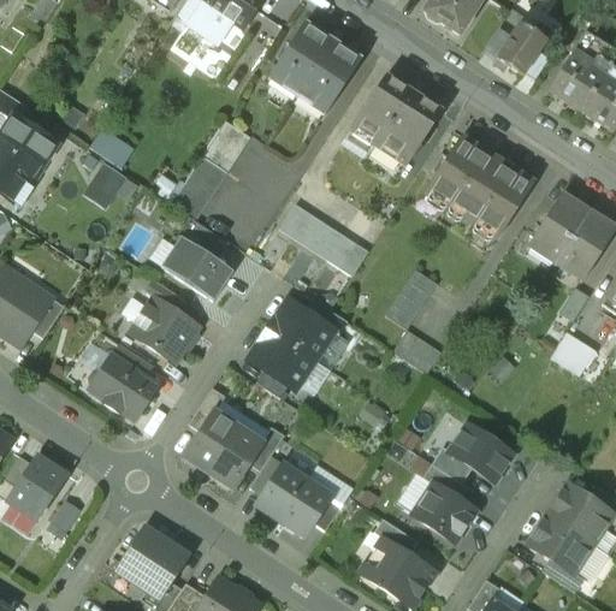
[(57,1),(54,0),(34,0),(31,4),(47,15),(57,1)]
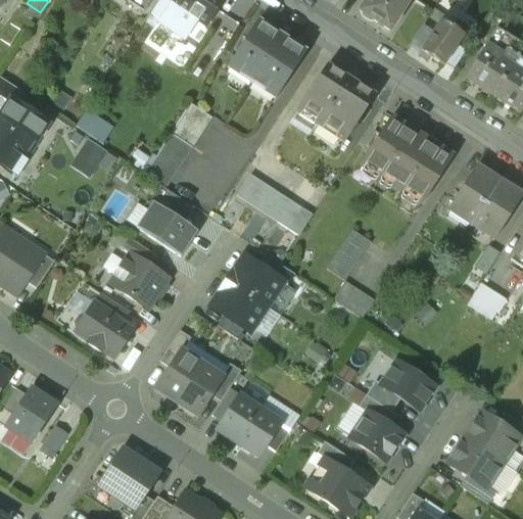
[(127,0),(141,9),(147,0),(127,0)]
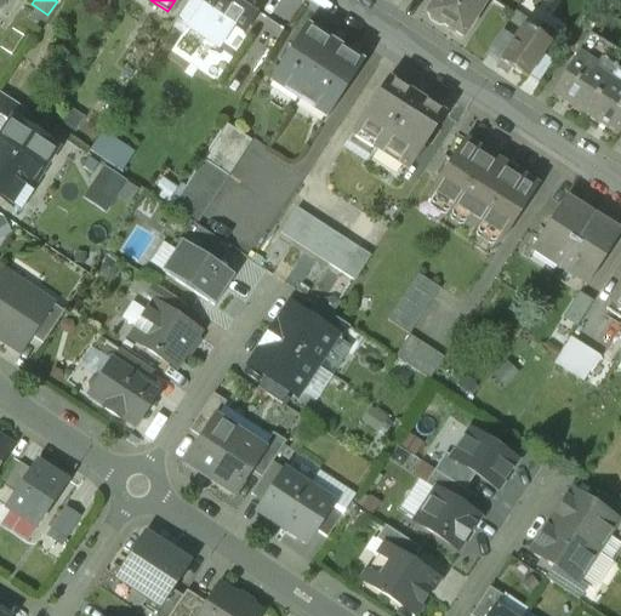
[(204,0),(245,29),(265,0),(204,0)]
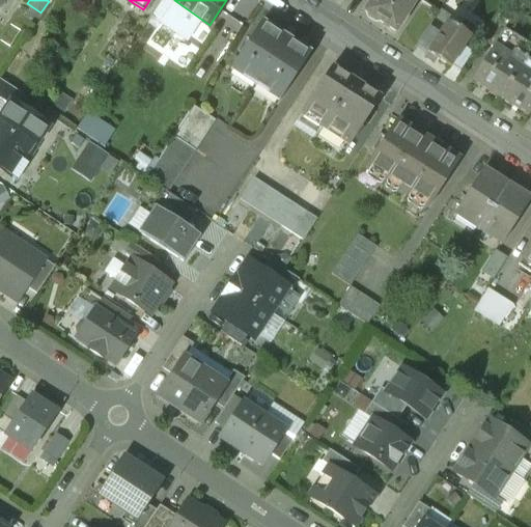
[(370,0),(365,8),(367,10),(368,15),(375,20),(381,19),(395,28),(413,0),(370,0)]
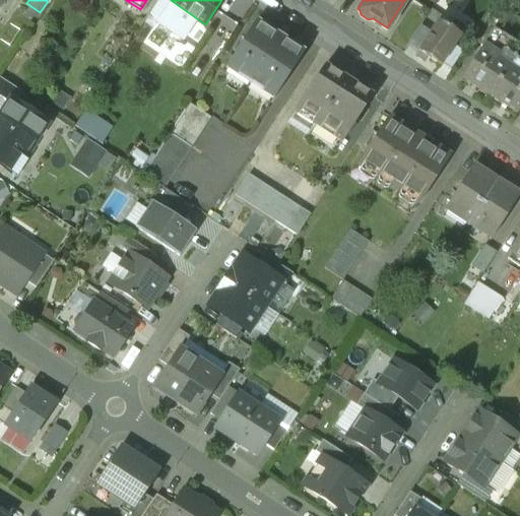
[(432,5),(421,22),(432,28),(439,18),(443,12),(432,5)]
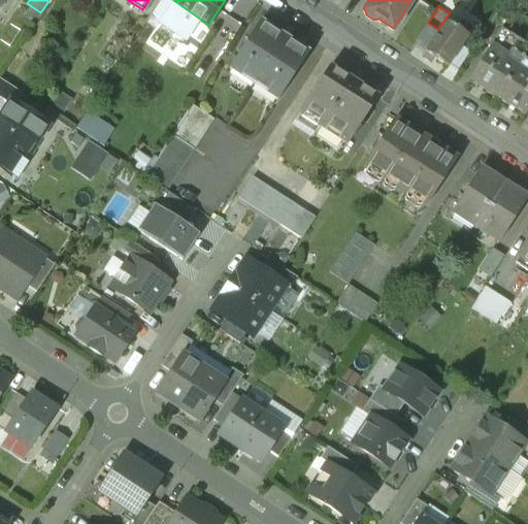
[(498,9),(481,36),(490,42),(501,25),(502,26),(508,17),(498,9)]
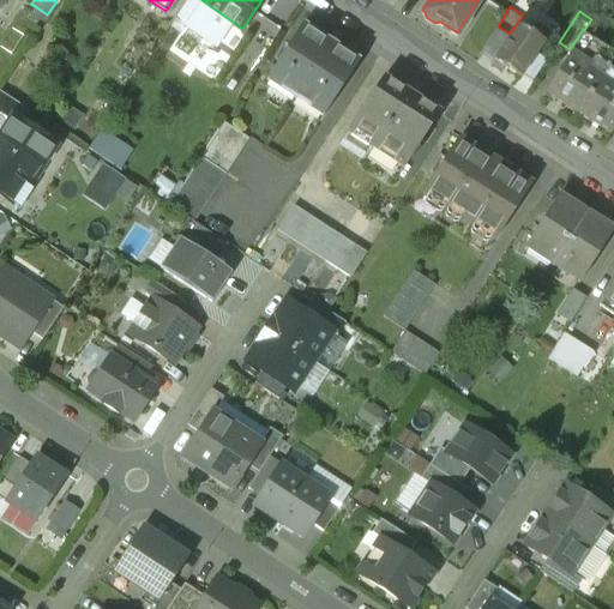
[(360,59),(305,22),(268,78),(270,79),(271,76),(283,84),(284,80),(298,89),(294,95),(296,97),(301,90),(313,98),(311,102),(321,109),(320,112),(324,114),(360,59)]
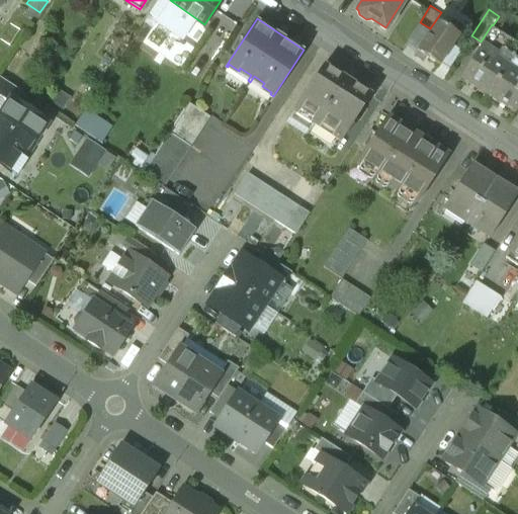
[(430,28),(418,48),(419,49),(416,54),(423,59),(426,54),(440,63),(442,60),(453,43),(459,33),(437,18),(430,28)]
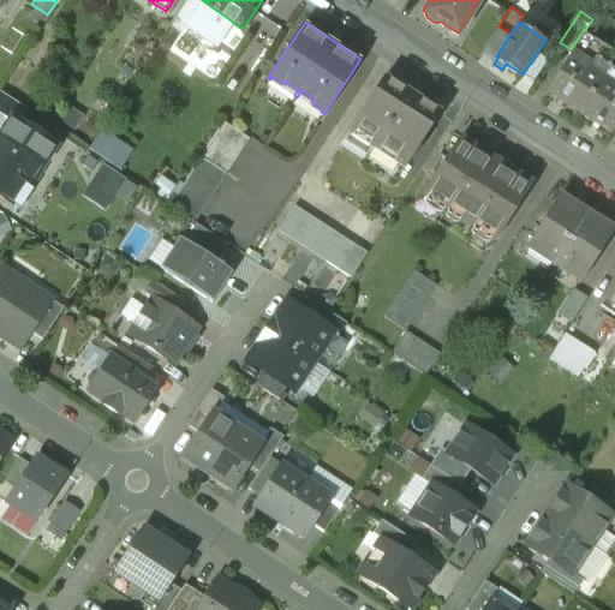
[(571,49),(545,89),(579,111),(603,73),(614,54),(614,48),(585,30),(584,29),(571,49)]
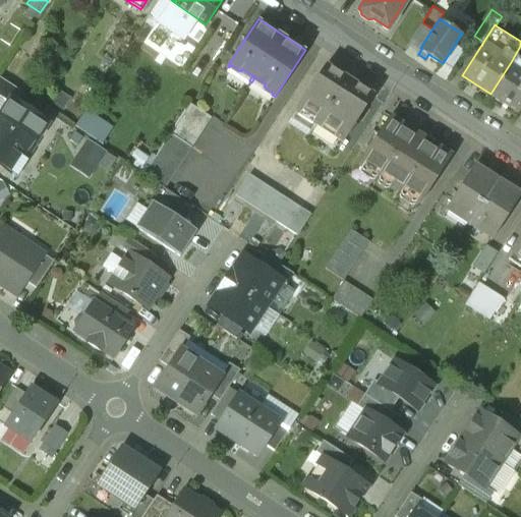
[(456,43),(445,60),(453,66),(465,48),(456,43)]
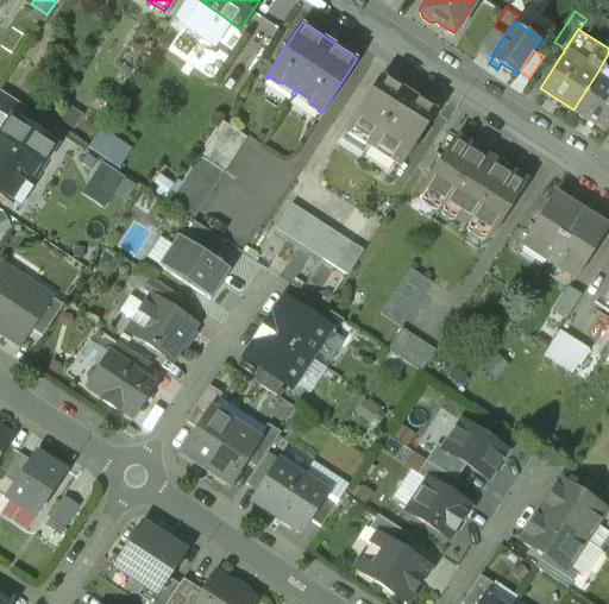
[(434,109),(382,74),(381,73),(344,130),(400,167),(437,109),(435,108),(434,109)]
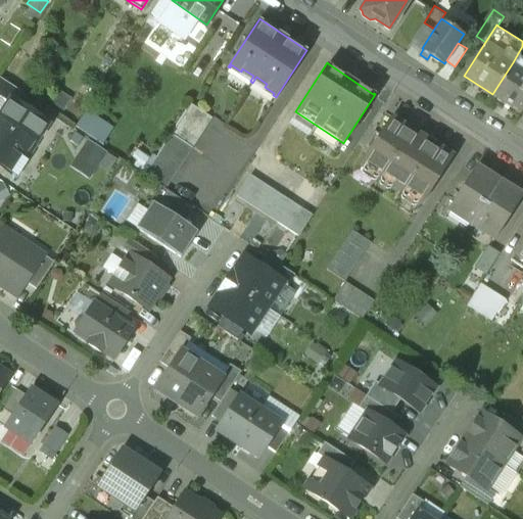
[(522,69),(513,62),(492,94),(519,111),(522,105),(522,69)]
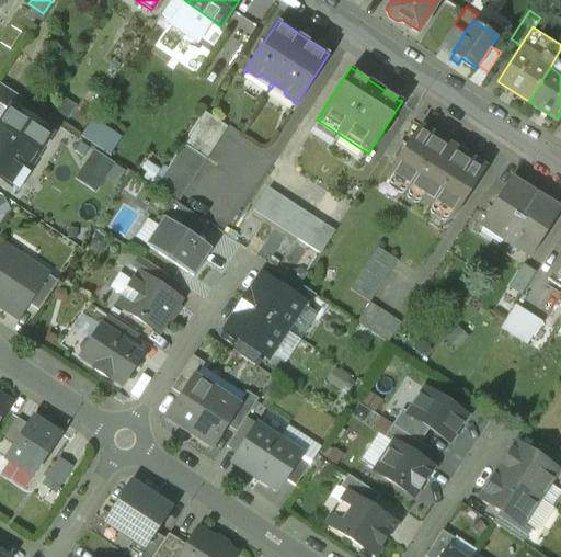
[(23,97),(0,81),(0,121),(11,104),(16,108),(23,97)]
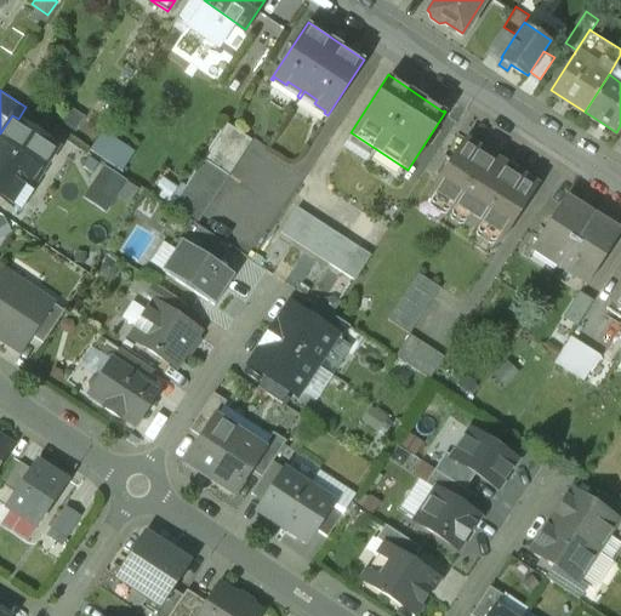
[(0,133),(0,194),(11,203),(20,190),(26,189),(56,144),(18,119),(12,115),(0,133)]
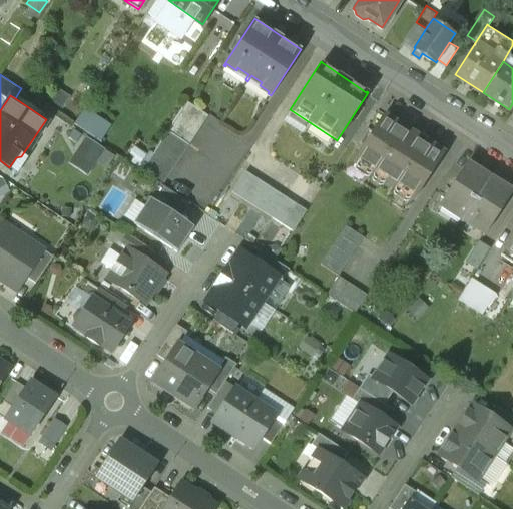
[(187,100),(168,129),(187,142),(207,113),(187,100)]
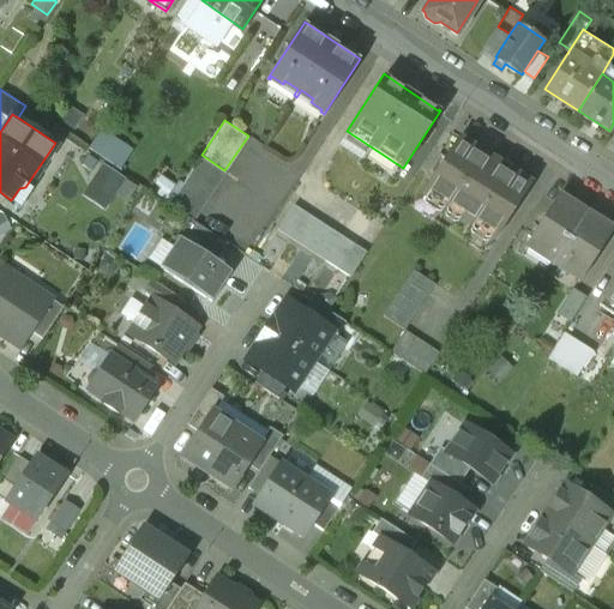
[(97,125),(86,143),(104,154),(115,136),(97,125)]
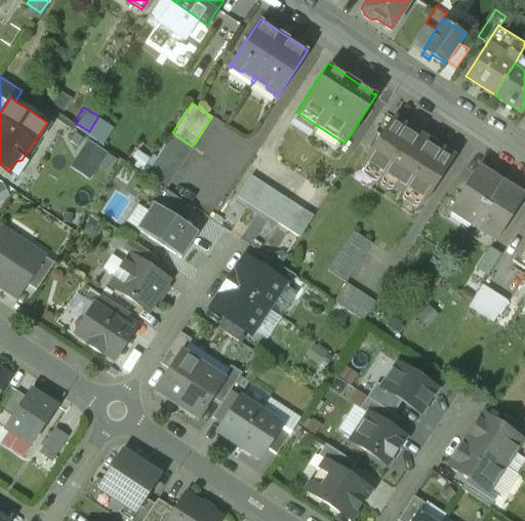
[(421,133),(393,115),(362,162),(426,201),(456,154),(429,137),(427,141),(419,136),(421,133)]
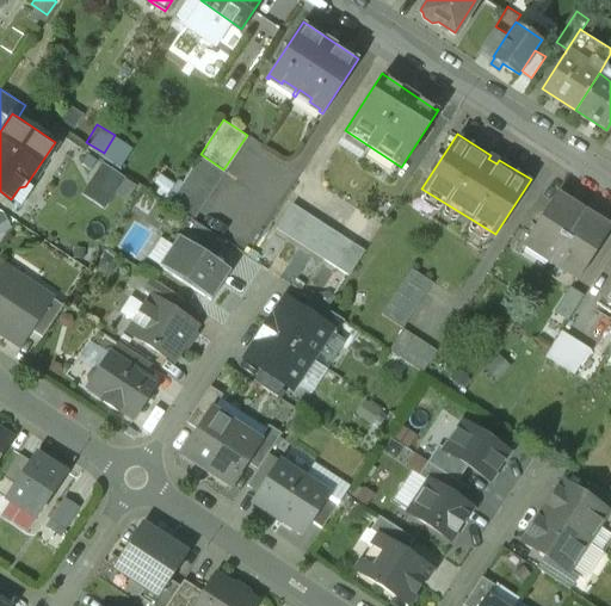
[(201,154),(168,201),(191,216),(192,216),(223,169),(201,154)]
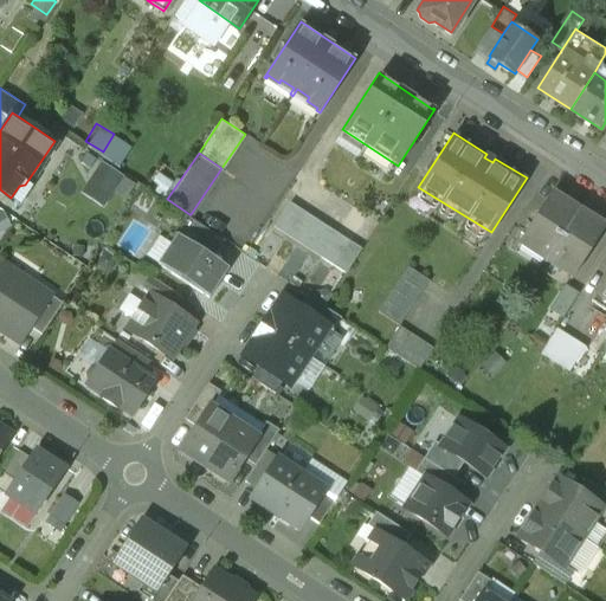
[(122,174),(101,159),(79,188),(101,204),(122,174)]
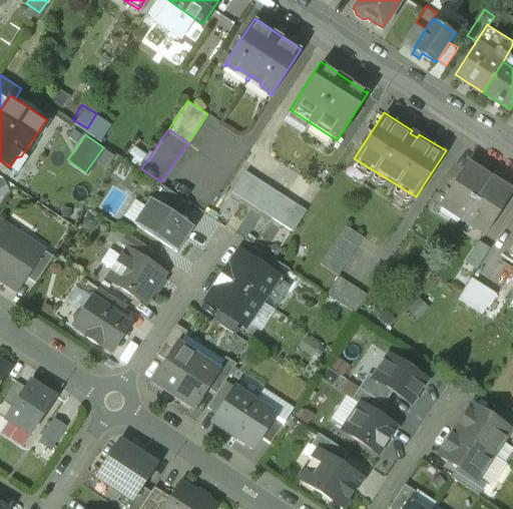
[(468,159),(439,204),(441,205),(443,200),(465,214),(492,173),(468,159)]
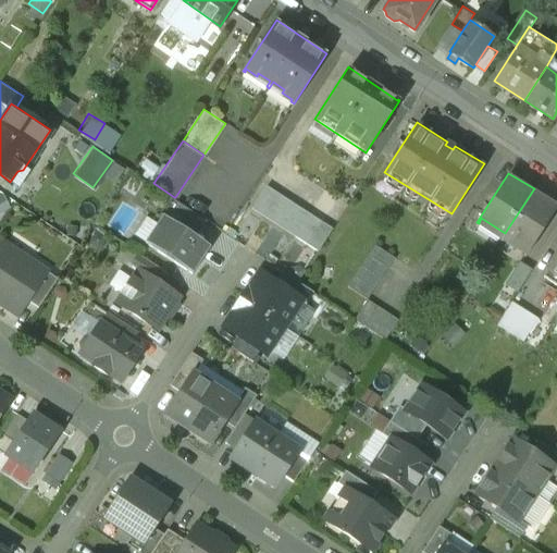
[(332,229),(267,185),(252,207),(318,249),(332,229)]
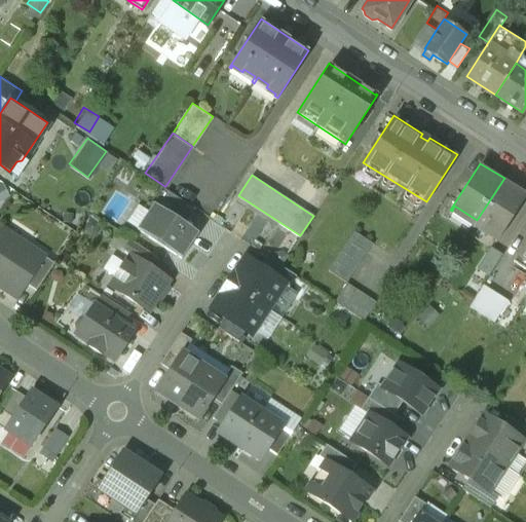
[(525,192),(504,178),(477,220),(496,233),(493,238),(495,239),(525,192)]
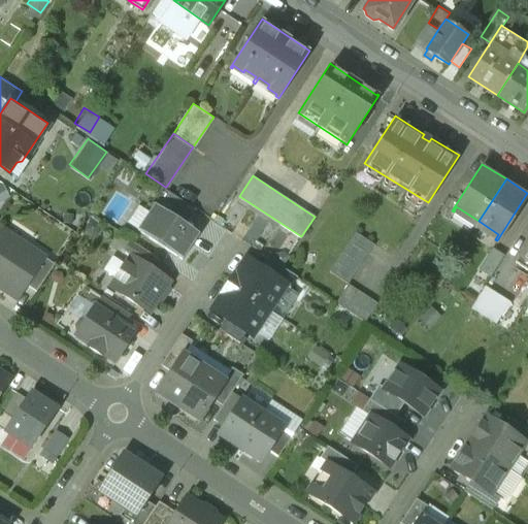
[(166,187),(165,187),(156,202),(186,222),(196,207),(166,187)]
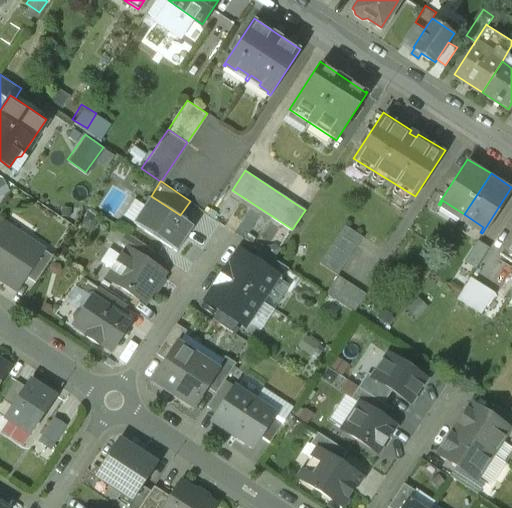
[(151,196),(150,195),(133,221),(176,249),(193,224),(180,215),(151,196)]
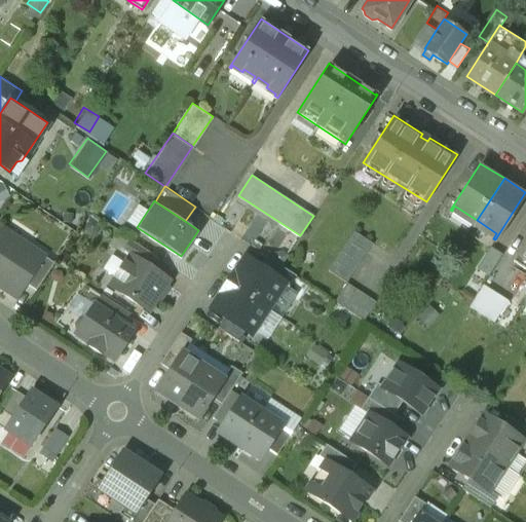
[(31,246),(2,227),(0,230),(0,284),(11,292),(13,288),(19,292),(26,282),(44,254),(42,254),(41,256),(29,248),(31,246)]
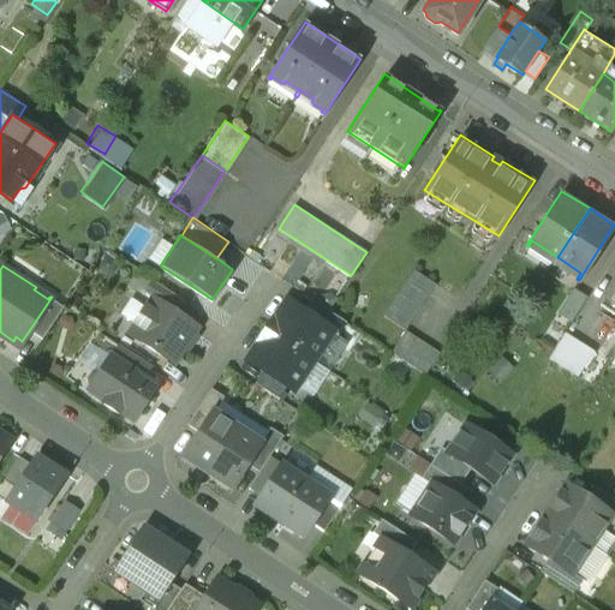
[(415,269),(384,314),(407,328),(437,283),(415,269)]
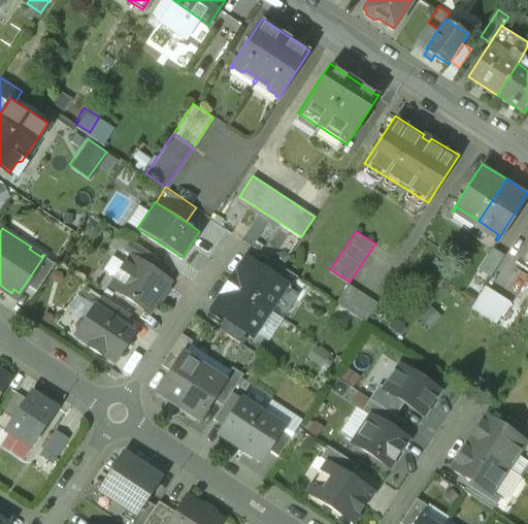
[(527,237),(515,258),(527,266),(527,237)]
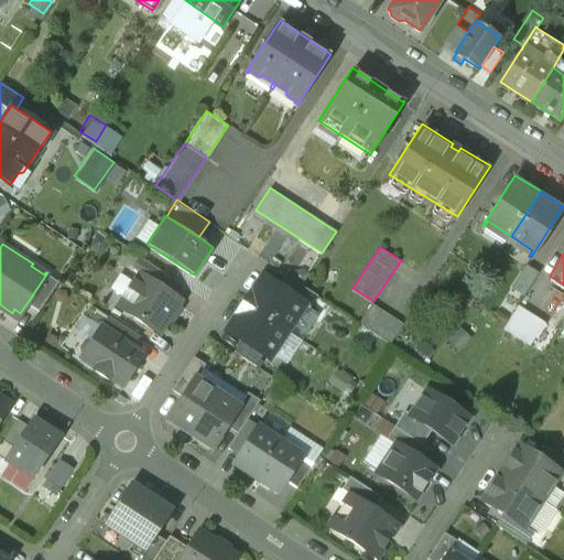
[(174,278),(140,256),(133,267),(141,272),(166,289),(174,278)]
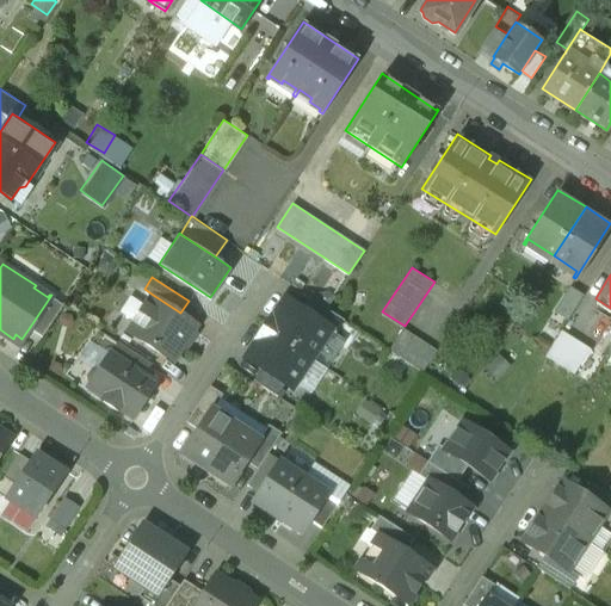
[(571,284),(555,309),(568,317),(585,294),(571,284)]
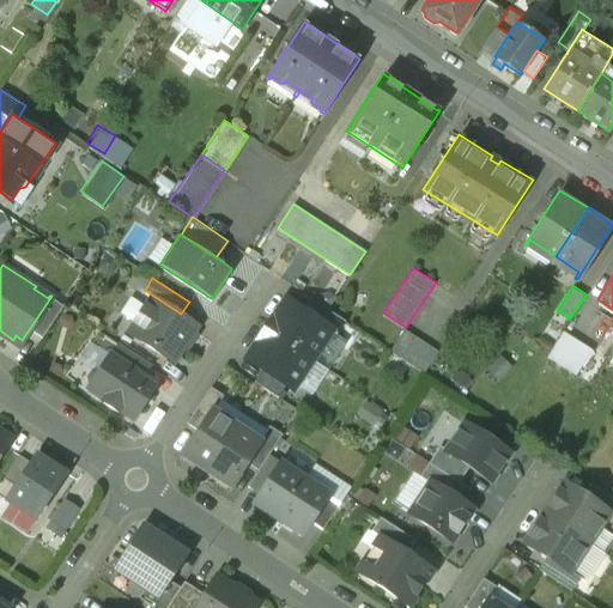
[(52,296),(30,328),(42,335),(62,304),(52,296)]
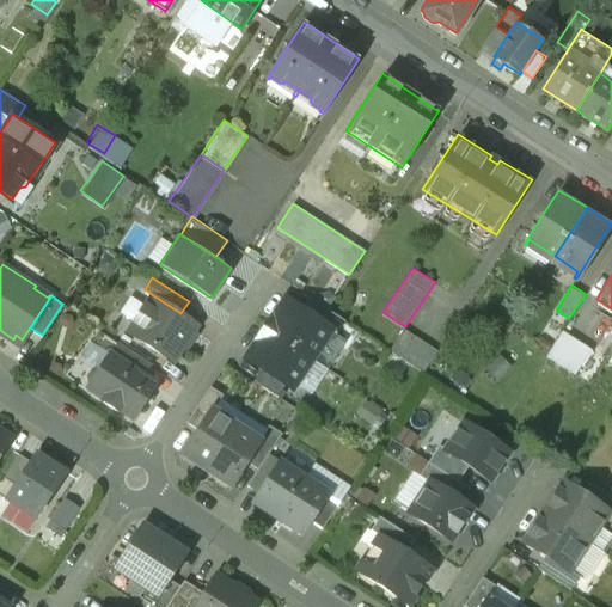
[(181,313),(153,295),(146,305),(145,304),(134,319),(136,320),(129,330),(171,359),(195,323),(181,313)]
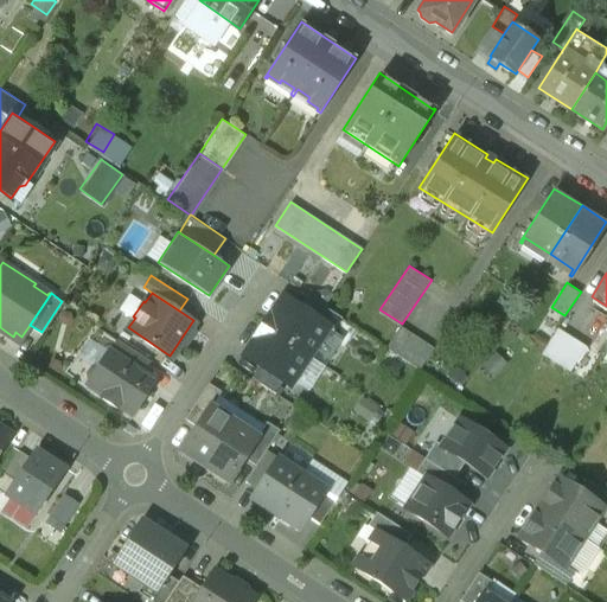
[(342,315),(306,293),(298,305),(328,324),(327,325),(333,328),(342,315)]
